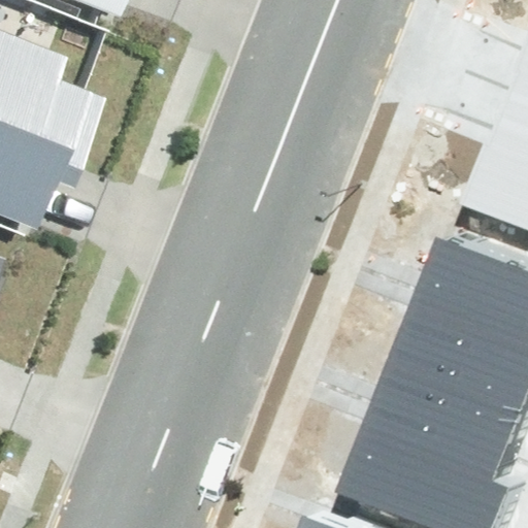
[(0,202),(21,210),(34,175),(58,185),(91,96),(53,83),(63,53),(0,29),(0,202)]
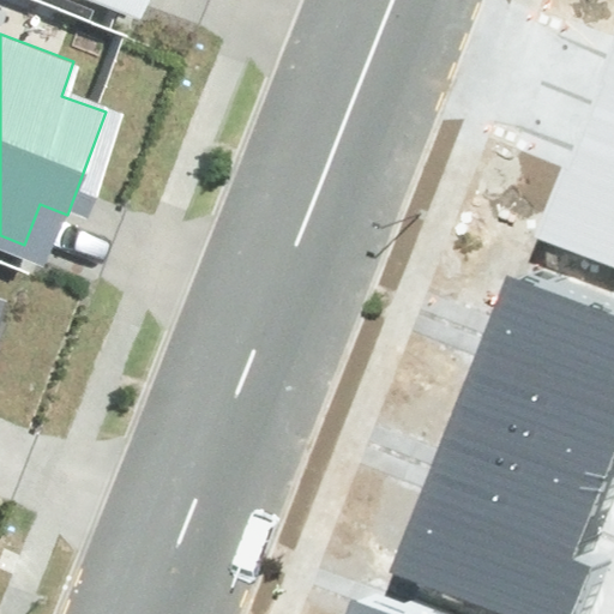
[(613,34),(582,118),(613,130),(613,34)]
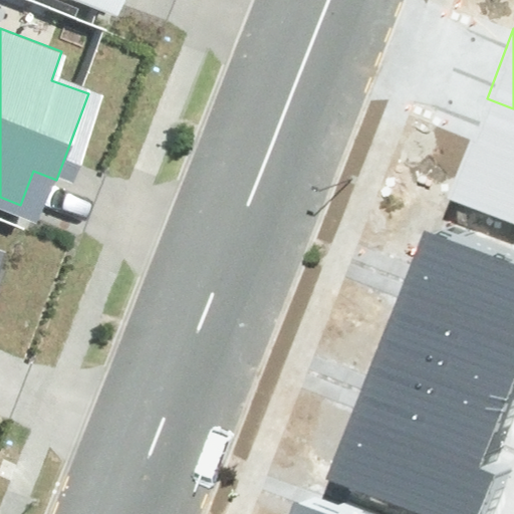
[(513,108),(487,98),(448,196),(513,222),(513,108)]
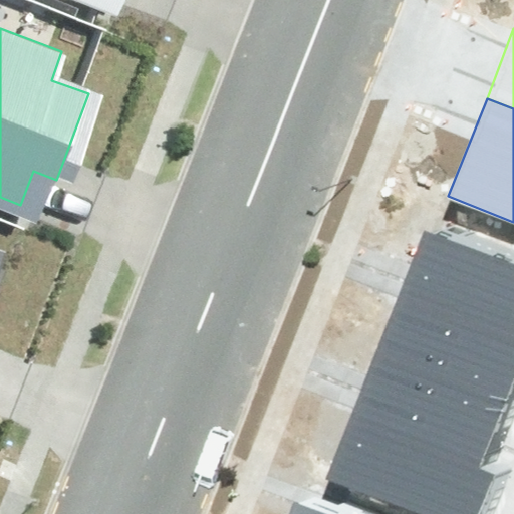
[(513,265),(424,231),(397,303),(513,348),(513,265)]
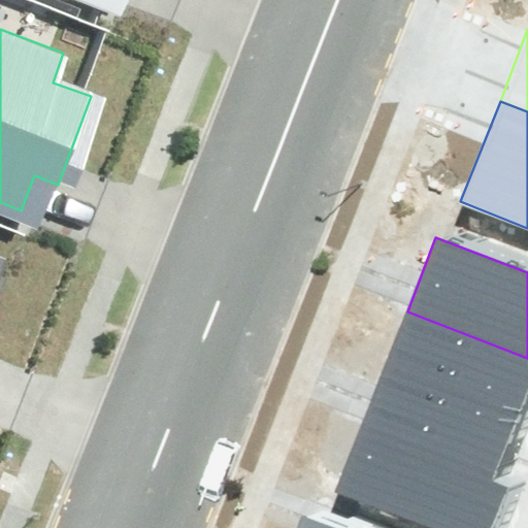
[(527,358),(407,311),(385,367),(518,420),(527,394),(527,358)]
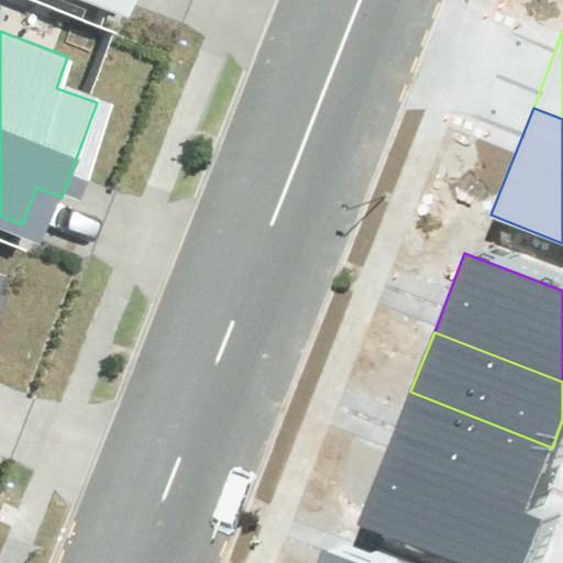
[(410,392),(390,446),(530,500),(552,448),(410,392)]
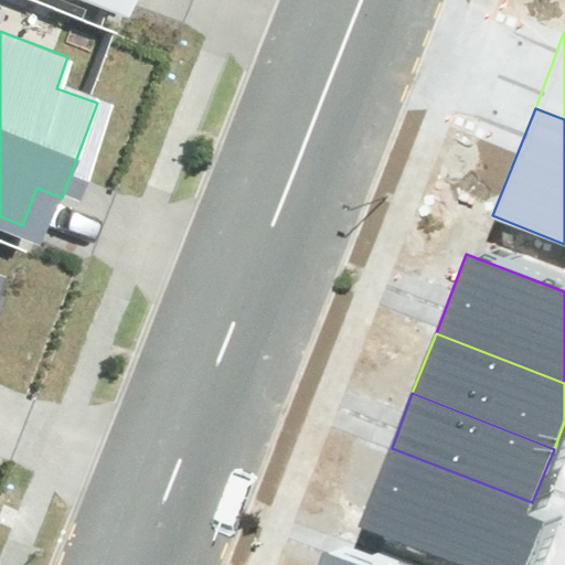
[(532,502),(392,448),(361,528),(459,564),(528,564),(544,523),(526,516),(532,502)]
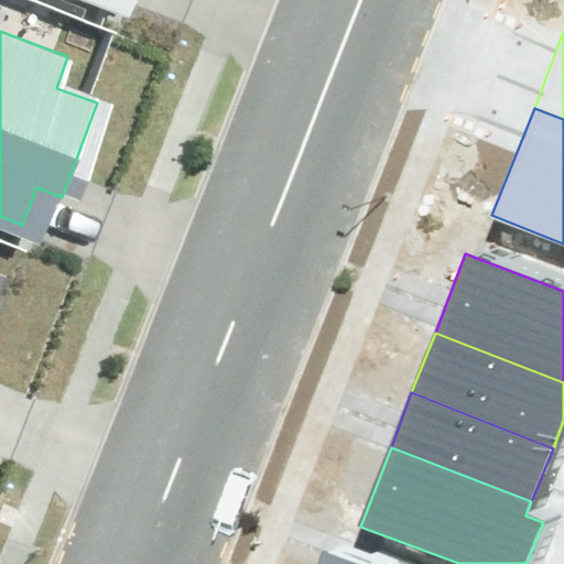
[(355,563),(322,551),(316,563),(355,563)]
